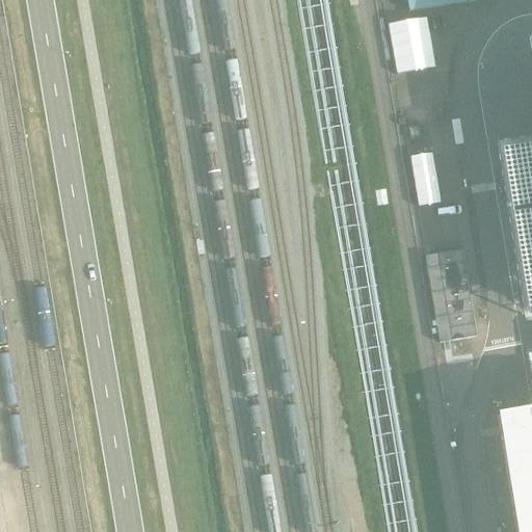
[(409,0),(411,10),(473,0),(409,0)]
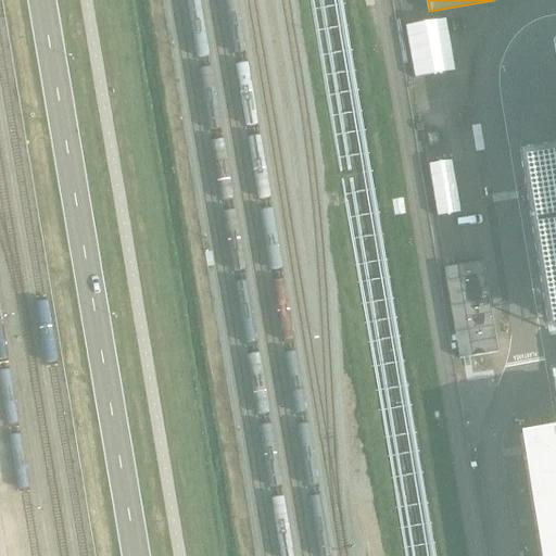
[(415,75),(456,72),(451,20),(409,23),(415,75)]
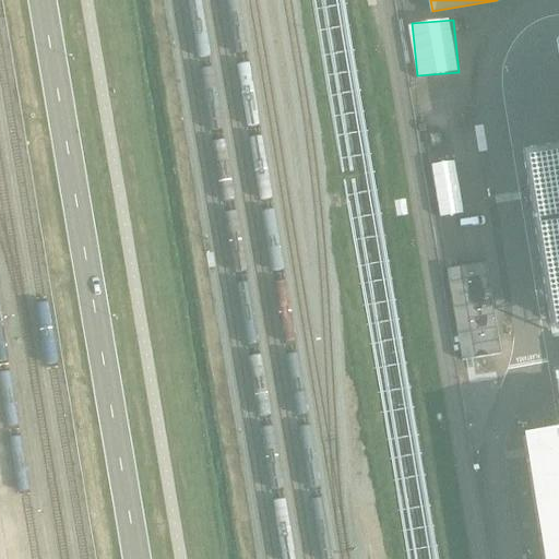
[(435,163),(440,215),(463,213),(459,161),(435,163)]
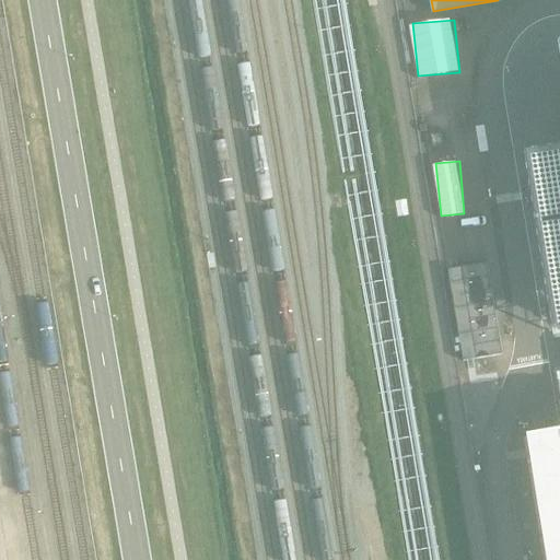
[(487,265),(447,271),(464,362),(502,356),(487,265)]
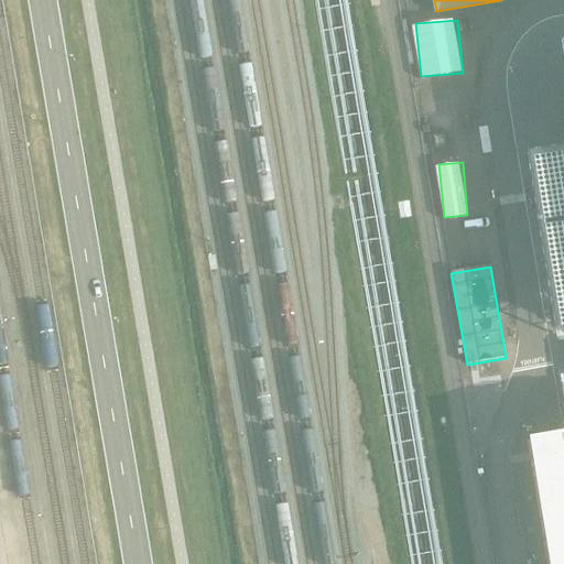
[(563,563),(563,436),(552,438),(531,442),(551,563),(563,563)]
